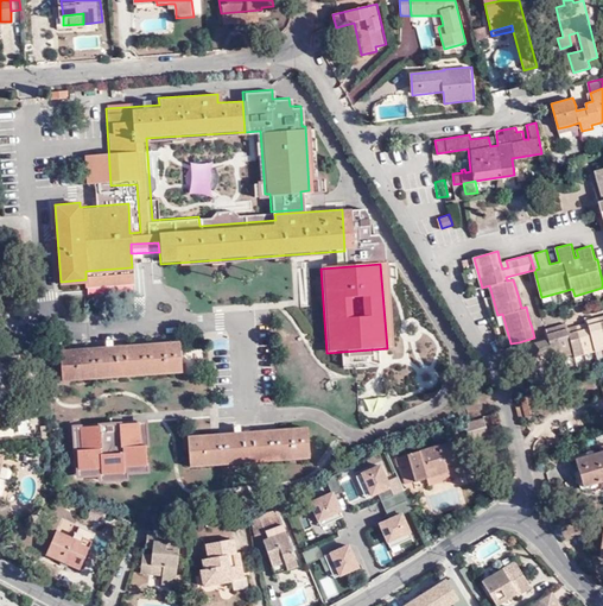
[(131,276),(86,279),(86,285),(87,290),(132,286),(135,286),(134,276),(131,276)]
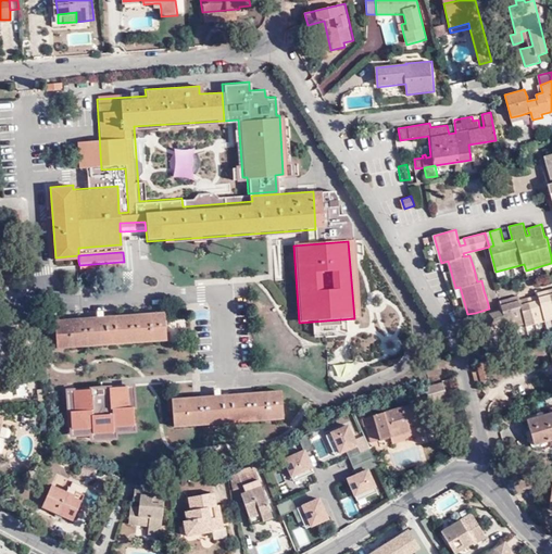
[(551,291),(549,293),(540,296),(540,298),(532,300),(522,303),(522,299),(511,301),(502,304),(503,309),(490,312),(475,316),(480,334),(488,331),(496,329),(505,327),(504,323),(515,319),(526,317),(527,320),(537,318),(546,316),(551,314),(551,291)]
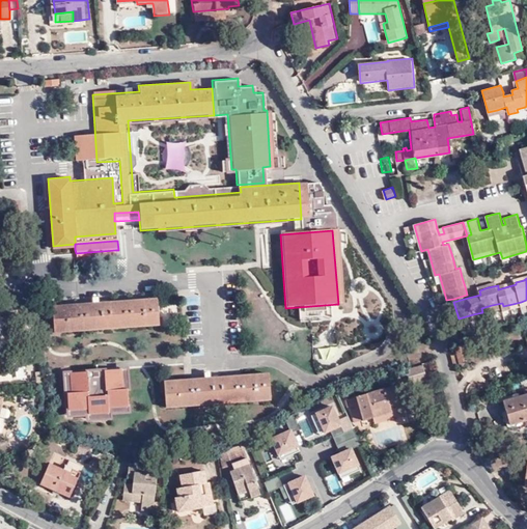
[(157,298),(52,306),(54,331),(159,324),(157,298)]
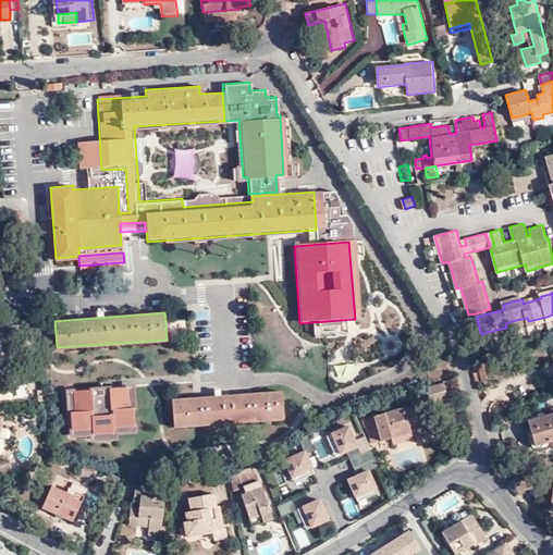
[(481,358),(474,360),(478,373),(486,370),(481,358)]
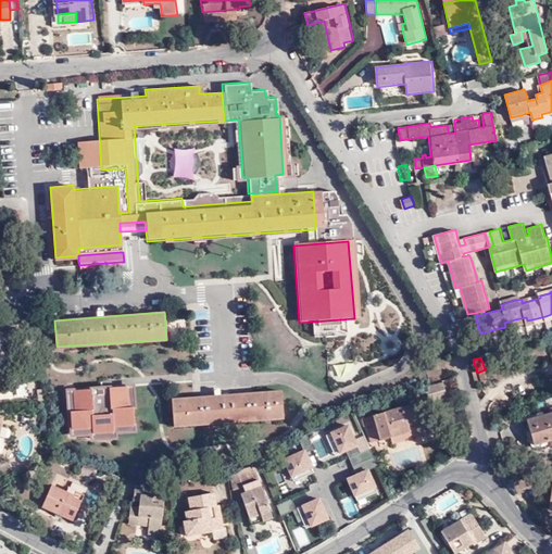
[(423,381),(423,395),(440,394),(440,381),(423,381)]
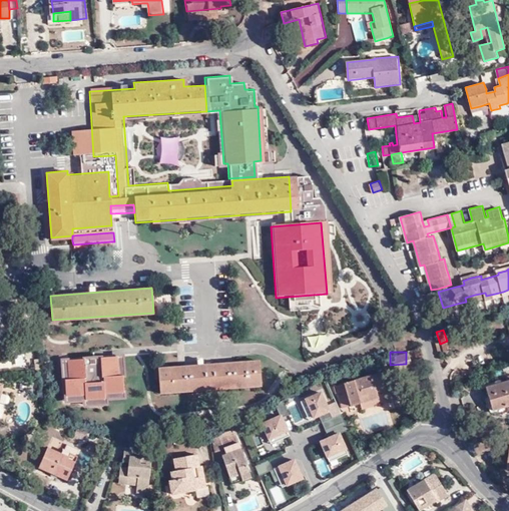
[(116,356),(57,360),(60,398),(119,395),(116,356)]
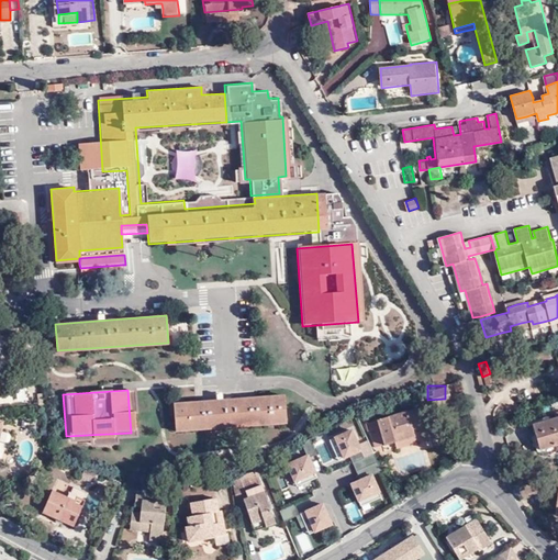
[(286,392),(174,400),(176,429),(287,421),(286,392)]
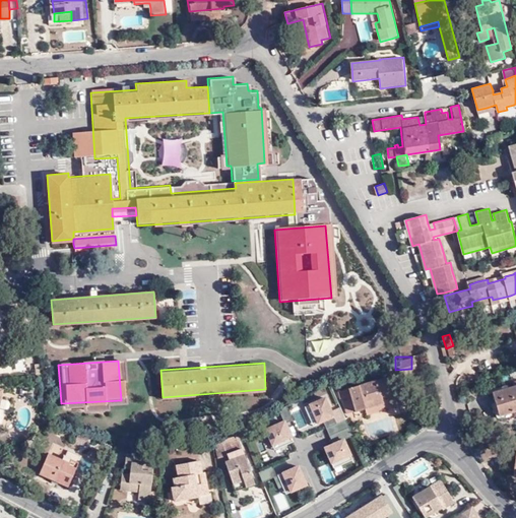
[(379,399),(373,378),(335,389),(337,397),(338,396),(343,411),(362,406),(362,404),(379,399)]
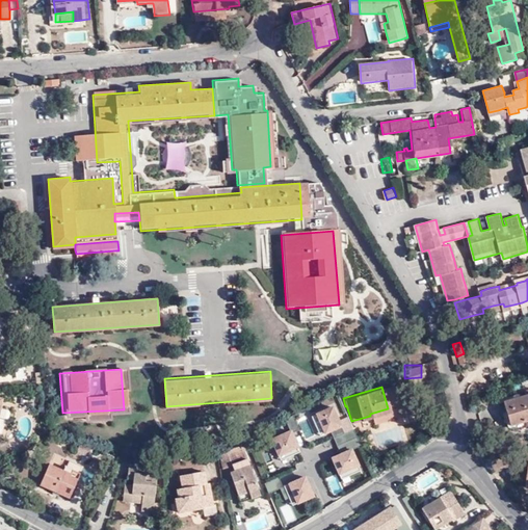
[(506,422),(523,419),(527,418),(527,392),(501,398),(506,422)]
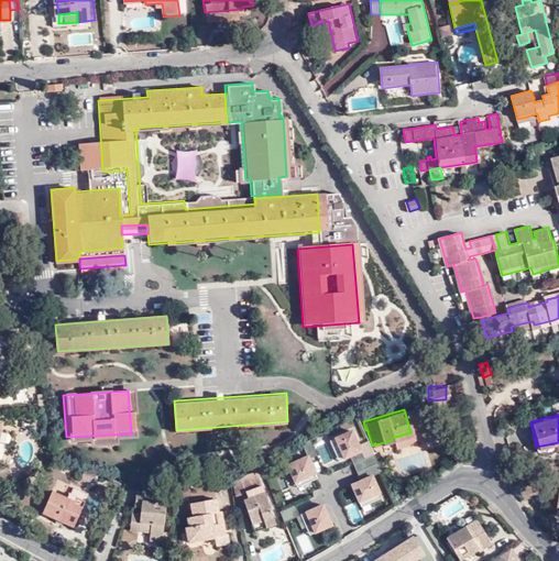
[(350,428),(328,437),(337,458),(360,449),(350,428)]
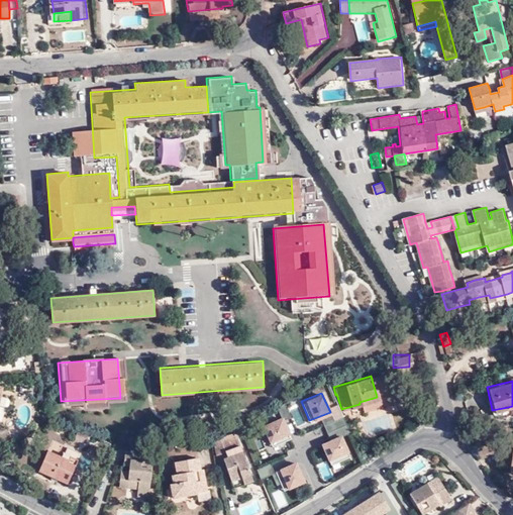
[(8,398),(2,397),(0,404),(0,421),(2,422),(5,408),(9,407),(10,403),(8,398)]
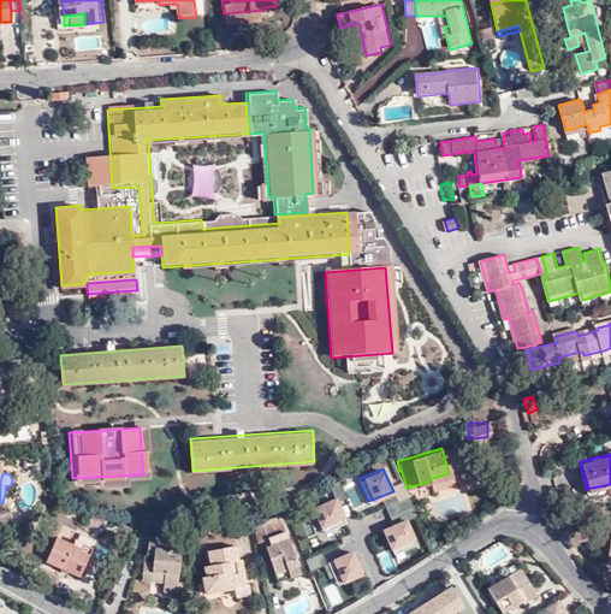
[(333,493),(308,503),(318,530),(344,521),(333,493)]
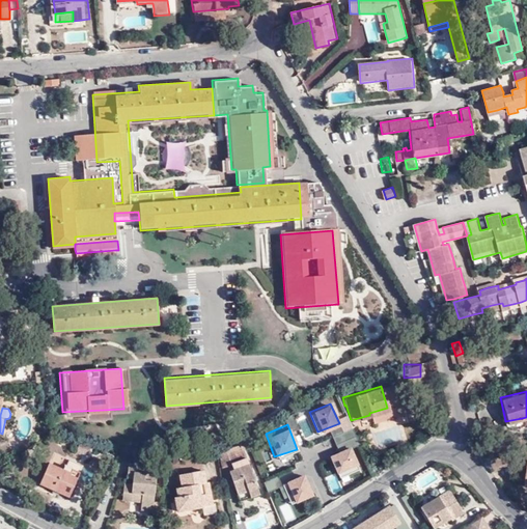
[(255,439),(249,442),(257,454),(262,450),(255,439)]
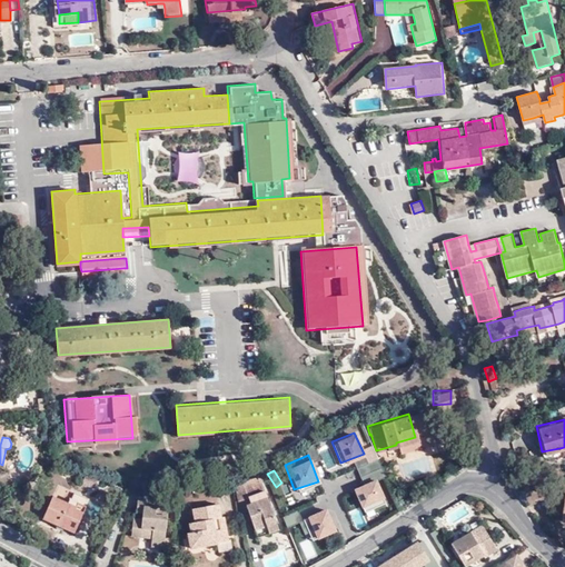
[(240,500),(249,497),(266,491),(261,476),(236,485),(240,500)]
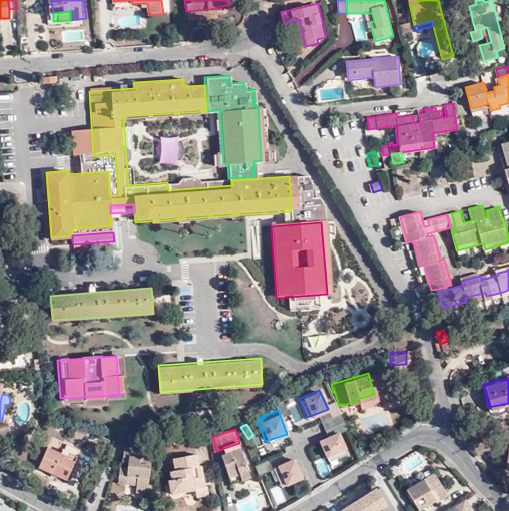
[(336,430),(316,438),(326,460),(345,452),(336,430)]
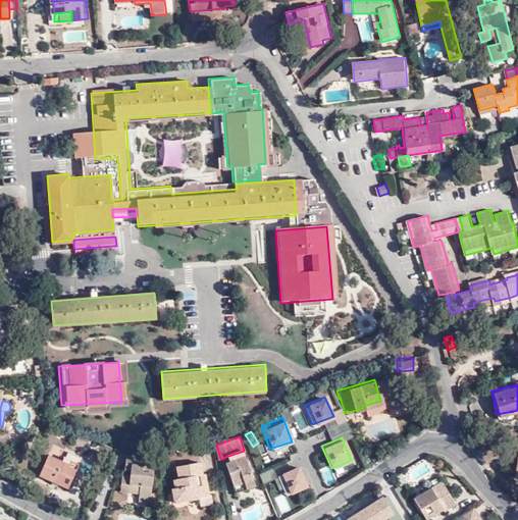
[(38,471),(50,477),(55,479),(54,481),(64,486),(78,456),(63,449),(58,460),(45,454),(38,471)]
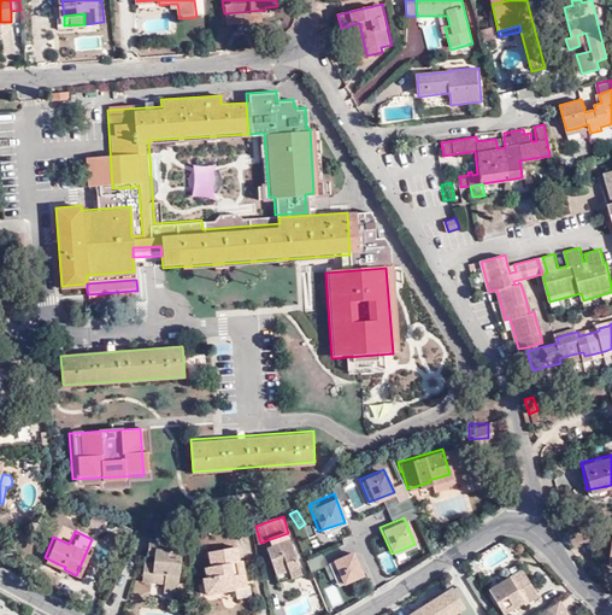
[(268,548),(276,577),(289,572),(290,578),(292,578),(302,574),(288,533),(270,539),(272,546),(268,548)]
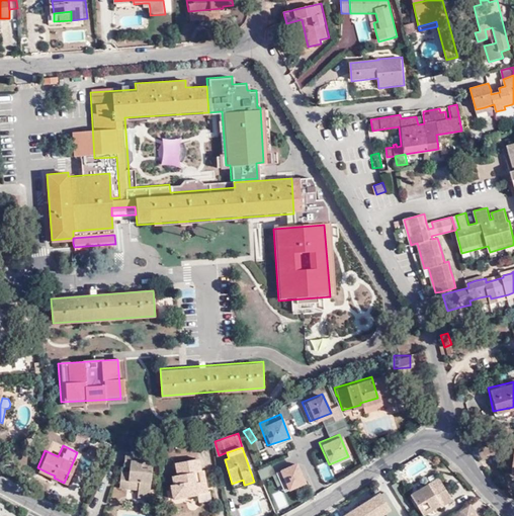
[(123,482),(122,488),(134,490),(133,498),(145,499),(151,453),(120,450),(119,464),(126,465),(125,470),(117,469),(116,481),(123,482)]
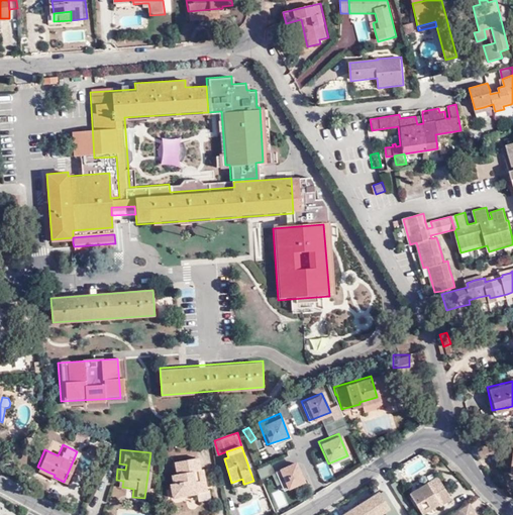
[(175,462),(177,475),(172,476),(173,484),(170,484),(173,498),(207,492),(206,480),(201,481),(199,471),(202,471),(199,457),(175,462)]
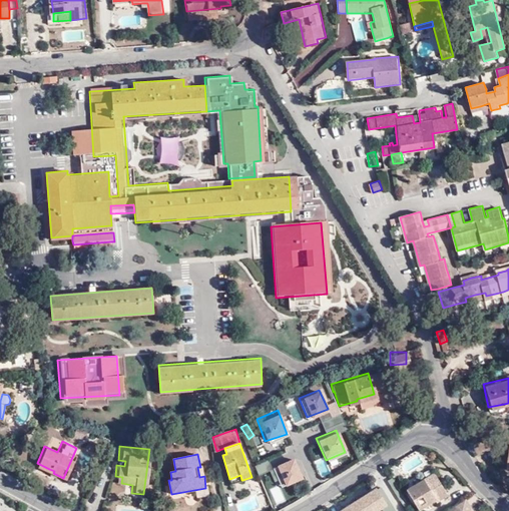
[(292,456),(272,466),(280,484),(301,475),(292,456)]
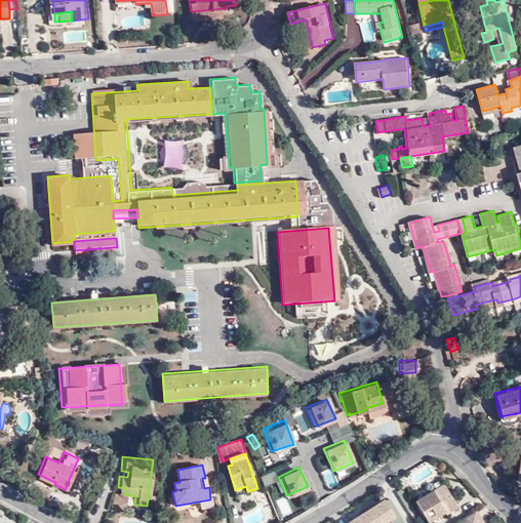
[(272,469),(258,472),(262,483),(275,479),(272,469)]
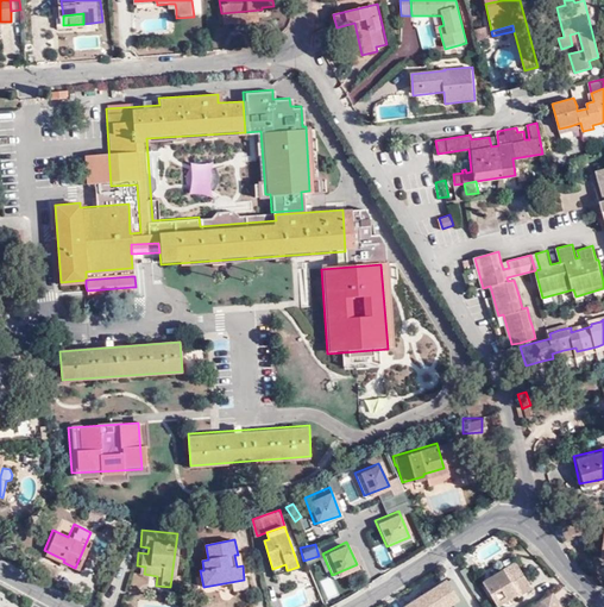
[(454,571),(470,594),(474,592),(459,568),(454,571)]
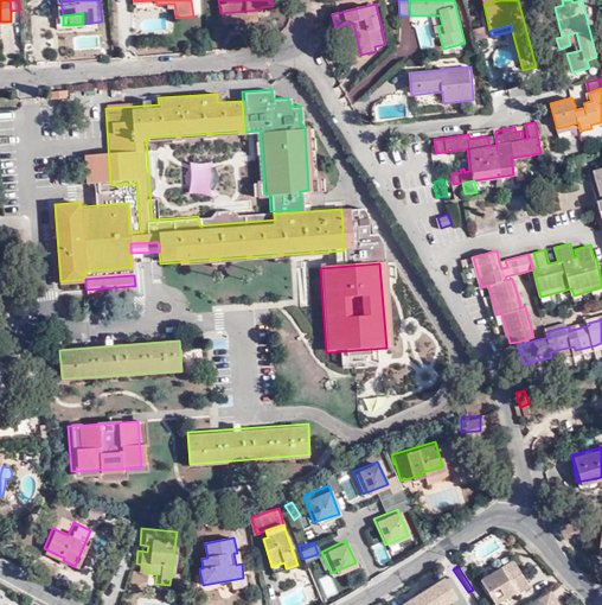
[(492,573),(491,571),(478,578),(490,602),(513,590),(503,568),(492,573)]
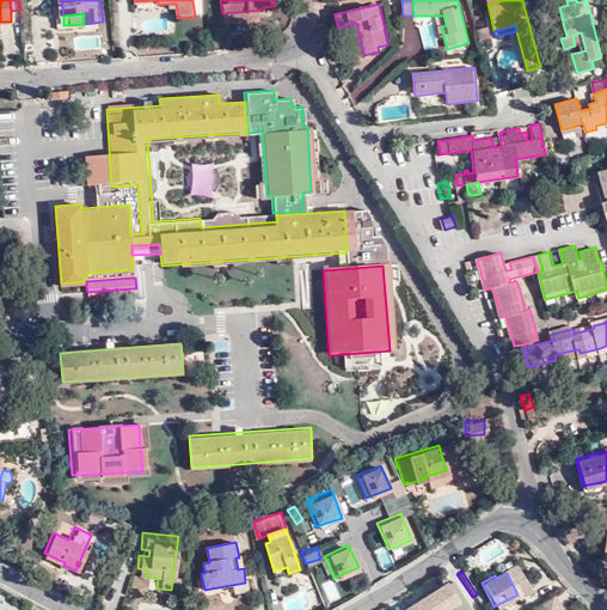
[(467,609),(453,584),(445,587),(443,586),(424,597),(423,593),(418,596),(421,599),(400,609),(443,609),(452,607),(453,609),(467,609)]
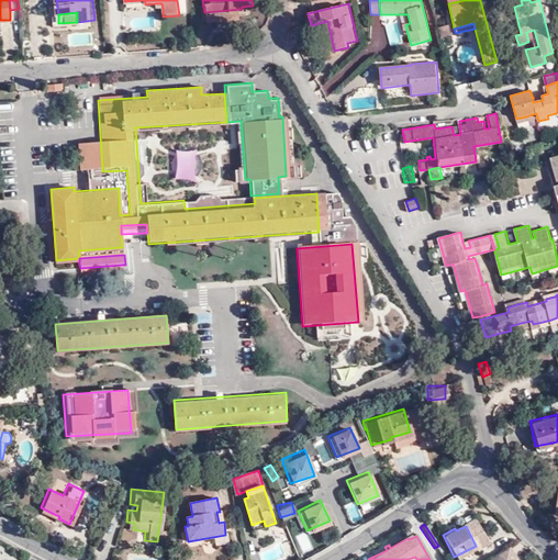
[(438,546),(434,548),(441,558),(445,556),(438,546)]
